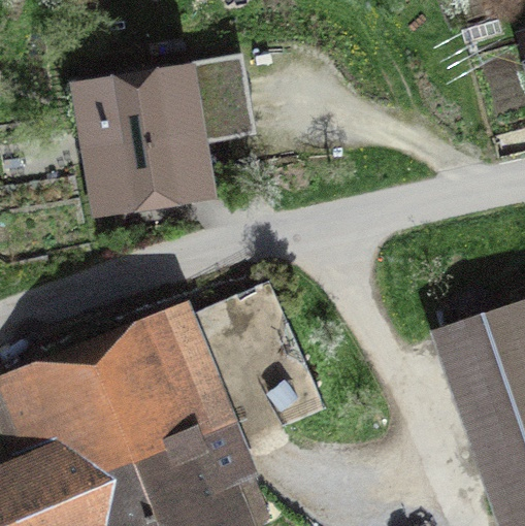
[(238,58),(184,66),(188,88),(242,78),(238,58)]
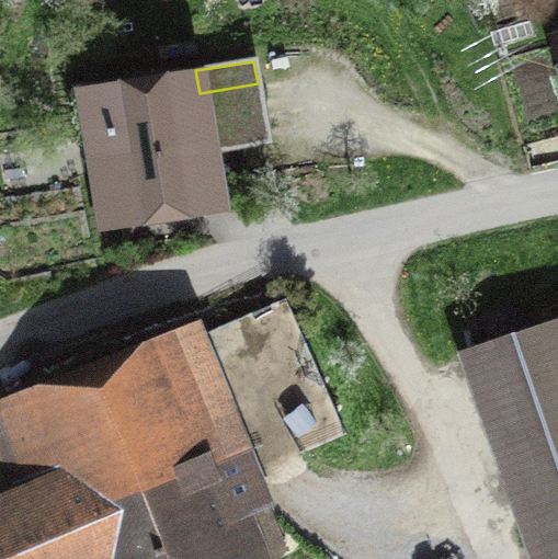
[(112,150),(122,212),(198,200),(181,70),(76,84),(88,155),(112,150)]
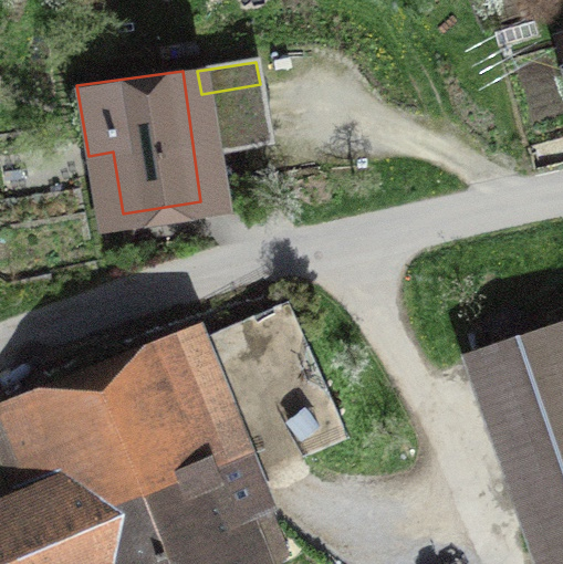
[(260,84),(201,94),(211,155),(270,145),(260,84)]
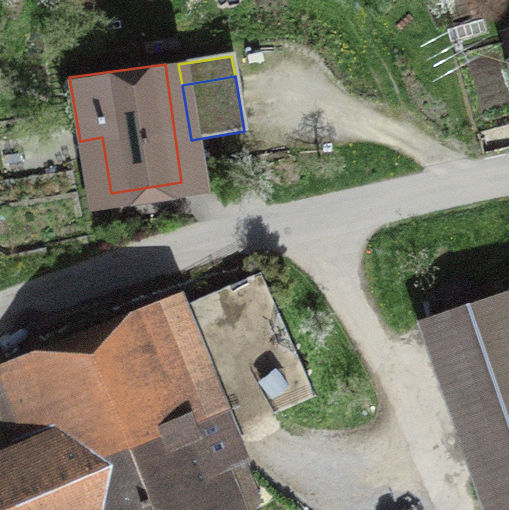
[(218,509),(202,469),(241,453),(232,434),(316,397),(261,272),(0,383),(0,398),(14,433),(0,438),(0,509),(218,509)]
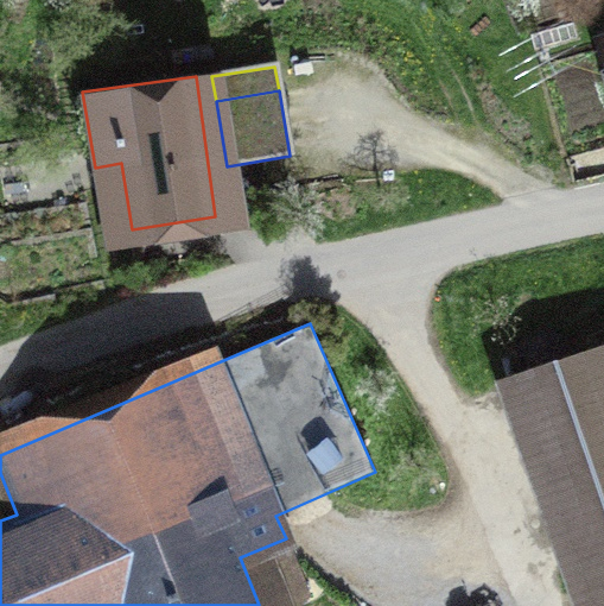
[(603,605),(603,352),(509,387),(589,605),(603,605)]
